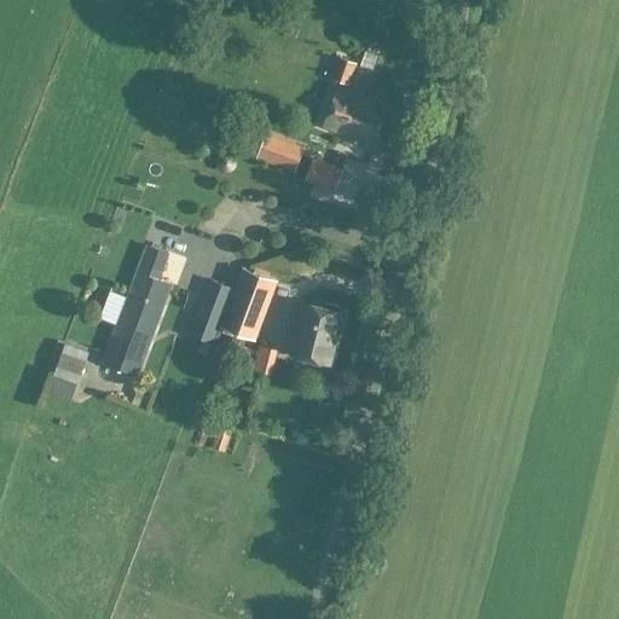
[(365,70),(380,59),(370,46),(356,57),(365,70)]
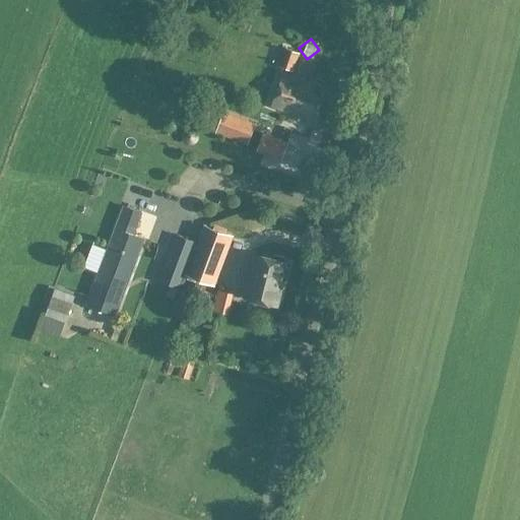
[(287,49),(281,66),(295,71),(301,54),(287,49)]
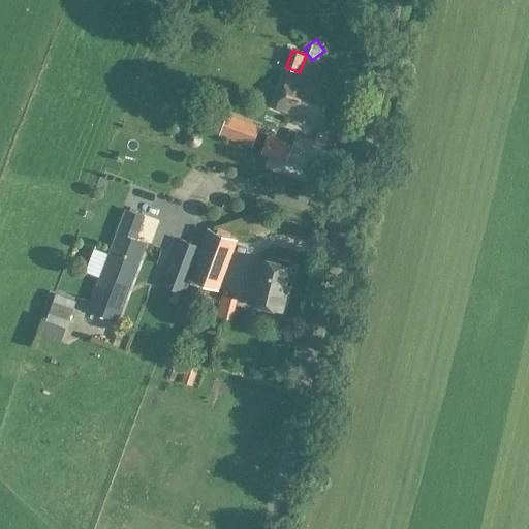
[(290,76),(278,109),(320,124),(332,92),(290,76)]
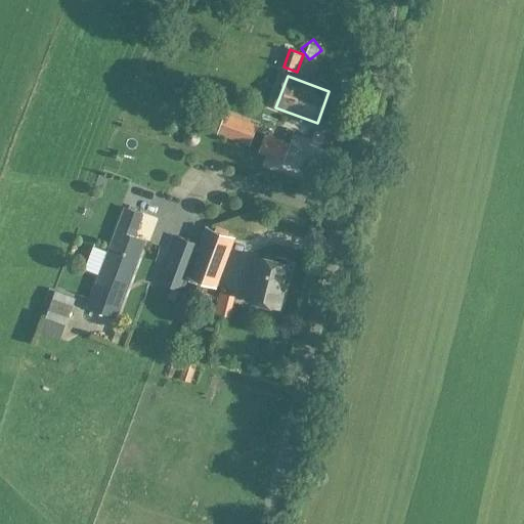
[(225,114),(223,120),(218,133),(250,145),(257,126),(225,114)]
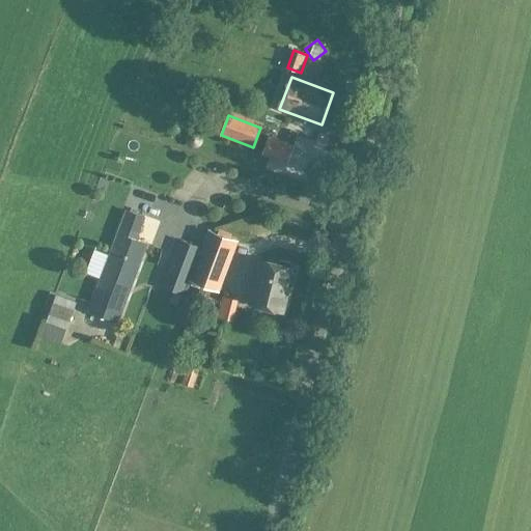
[(294,146),(270,138),(263,154),(287,163),(294,146)]
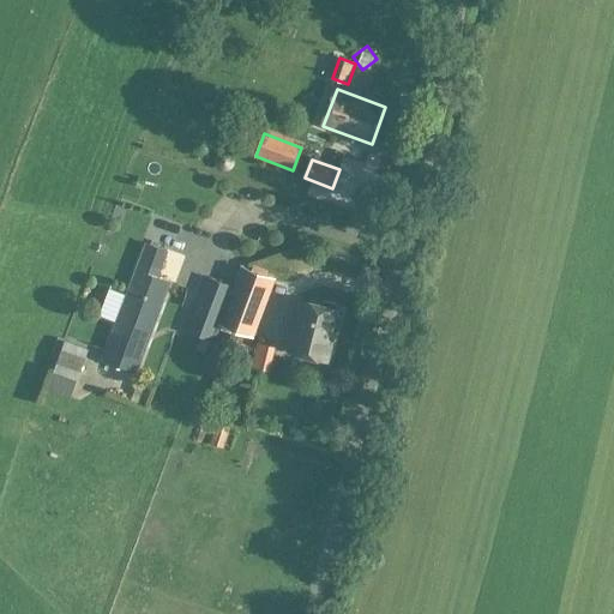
[(103,361),(137,374),(170,282),(158,277),(168,252),(148,244),(103,361)]
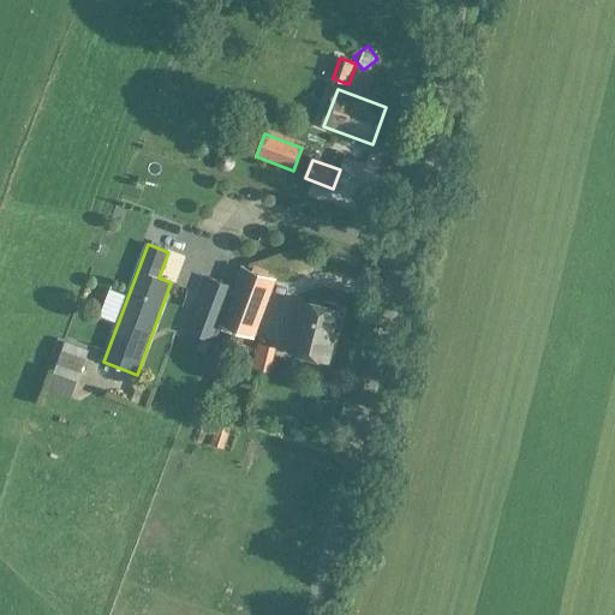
[(275,281),(269,279),(242,268),(221,324),(255,336),(275,281)]
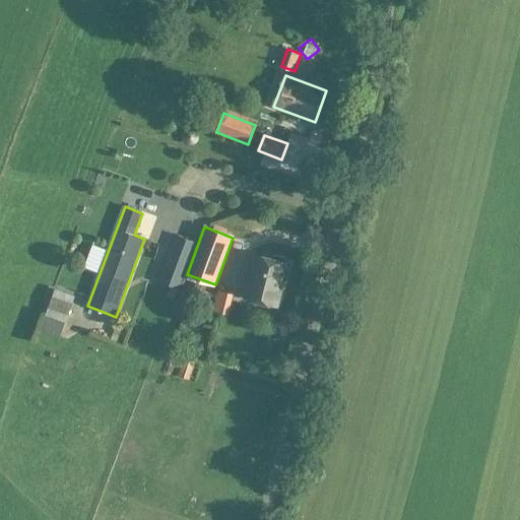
[(179,287),(196,243),(179,236),(161,281),(179,287)]
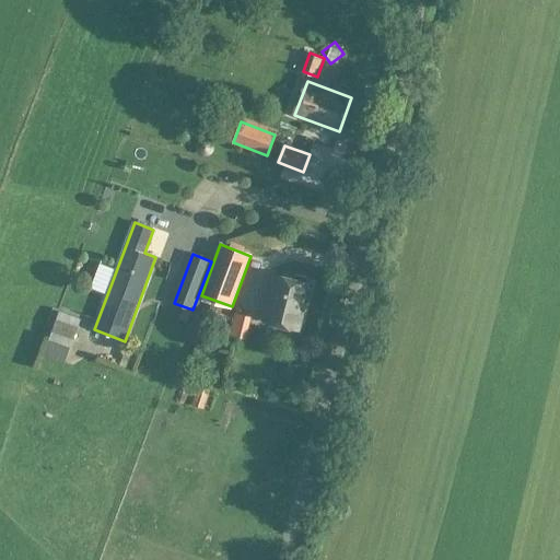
[(306,302),(308,303),(313,283),(307,282),(307,278),(295,275),(293,279),(273,275),(265,308),(267,308),(264,321),(300,329),(306,302)]
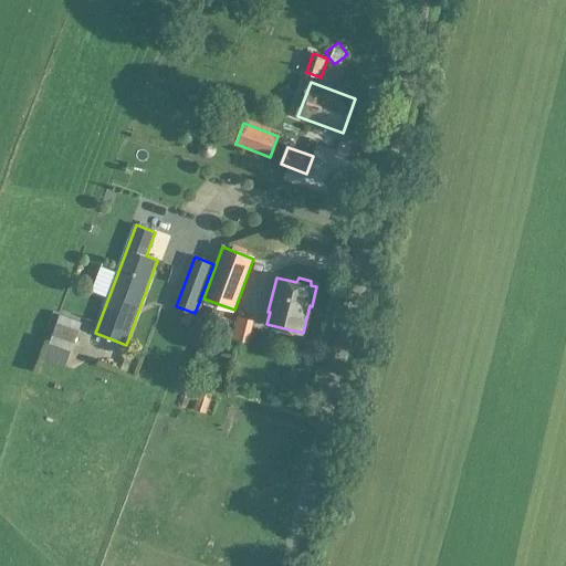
[(237,308),(230,332),(247,336),(253,314),(237,308)]
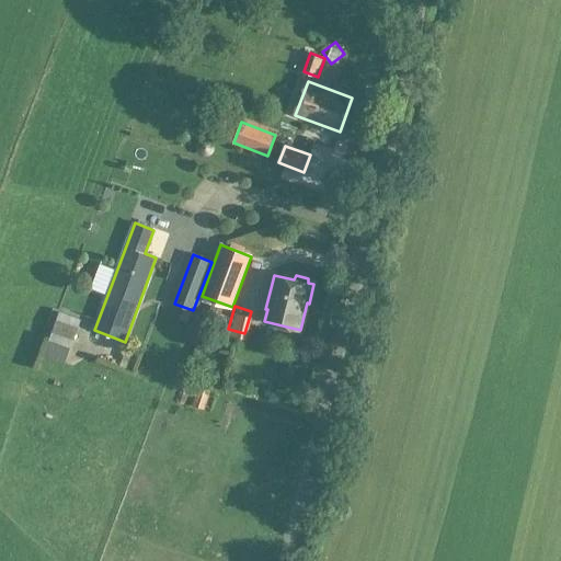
[(59,312),(50,340),(70,346),(79,320),(59,312)]
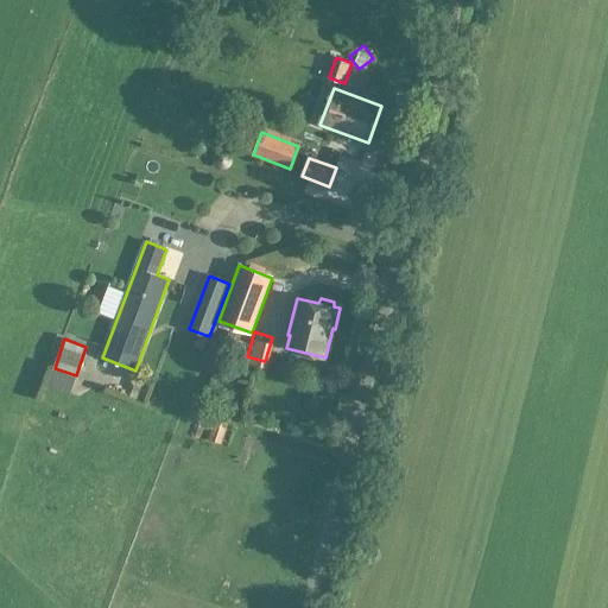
[(208,434),(223,436),(227,418),(211,415),(208,434)]
